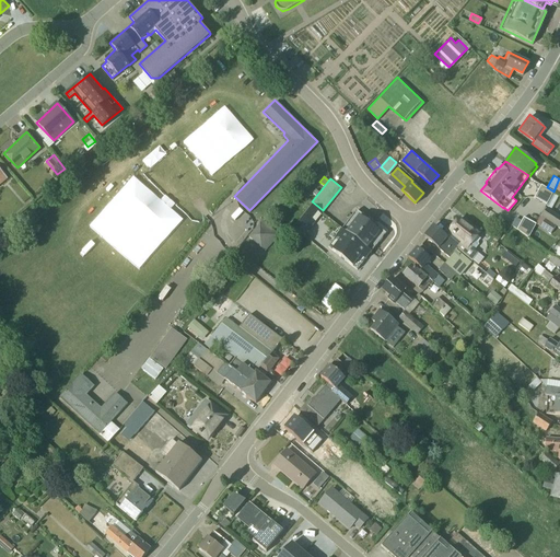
[(540,184),(534,196),(547,202),(553,192),(540,184)]
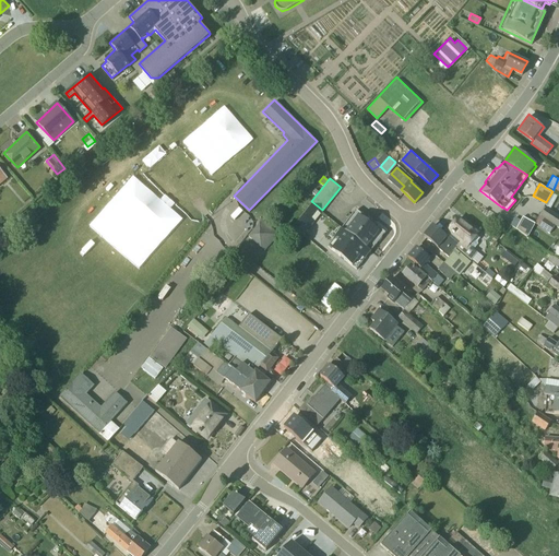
[(557,194),(552,191),(545,203),(550,206),(557,194)]
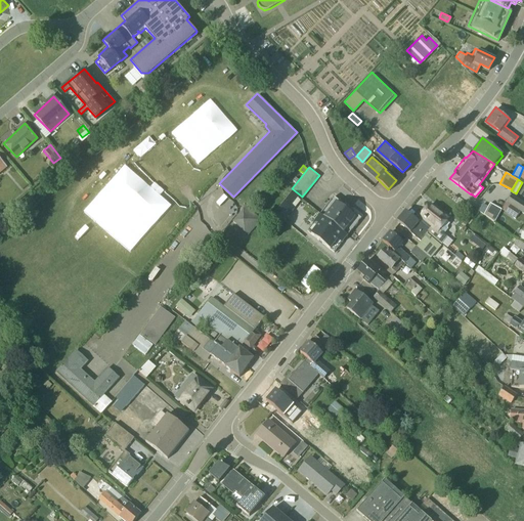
[(302,197),(292,188),(274,211),(284,219),(302,197)]
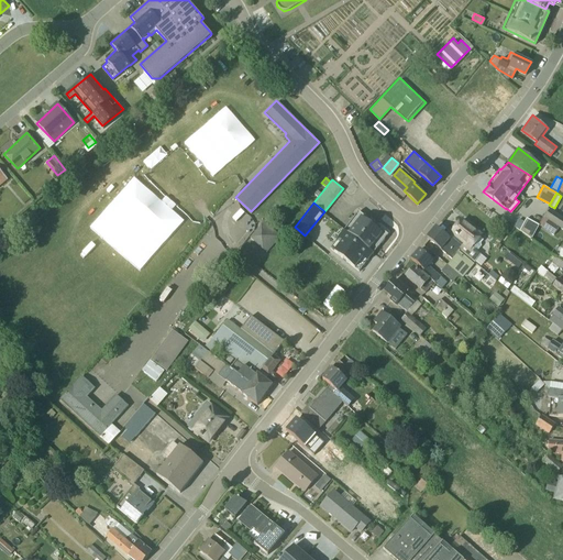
[(562,216),(549,207),(543,216),(562,228),(562,216)]
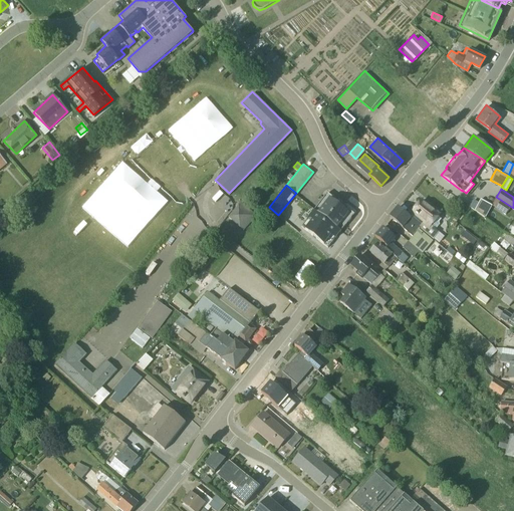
[(314,208),(340,230),(354,213),(342,204),(327,192),(314,208)]
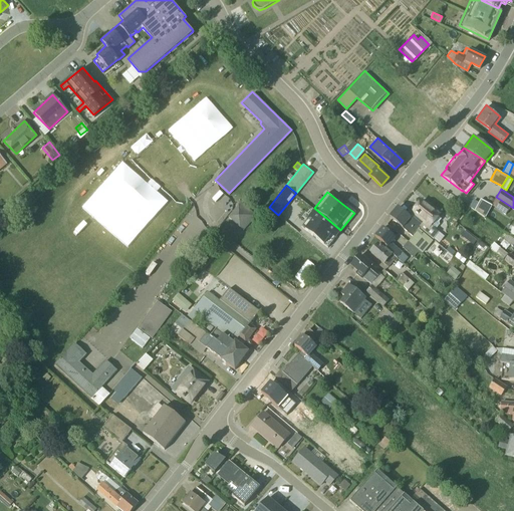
[(509,206),(496,197),(492,204),(496,206),(495,207),(505,213),(509,206)]
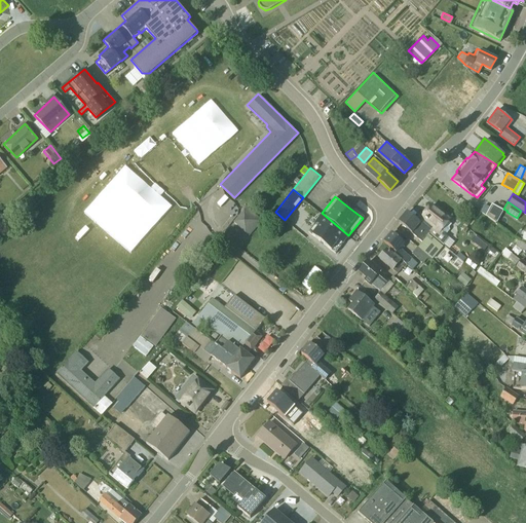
[(484,202),(480,209),(496,221),(503,209),(491,202),(490,206),(484,202)]
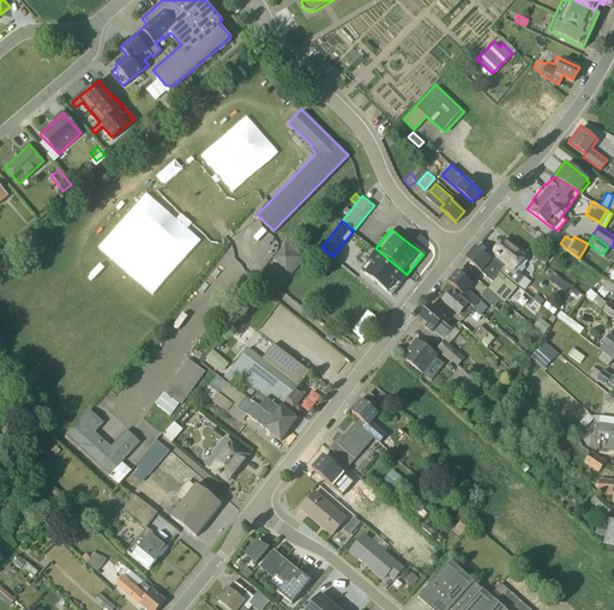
[(501,271),(517,284),(524,275),(519,272),(524,266),(524,263),(527,259),(523,257),(524,255),(503,239),(493,251),(491,249),(486,255),(504,269),(501,271)]
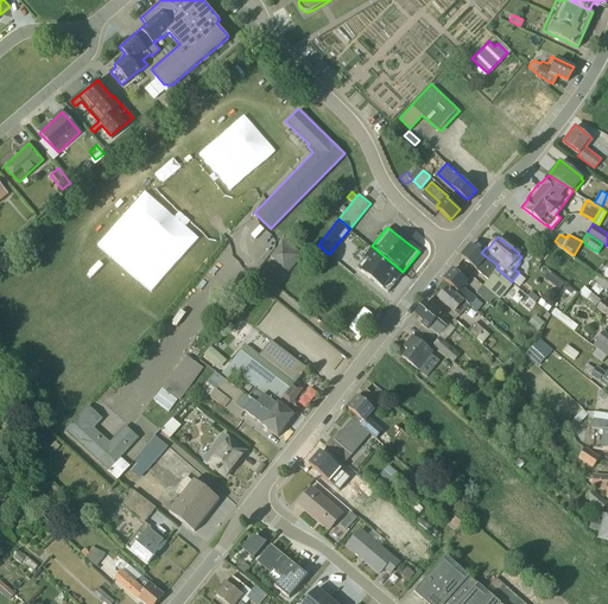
[(284,267),(299,249),(285,237),(270,255),(284,267)]
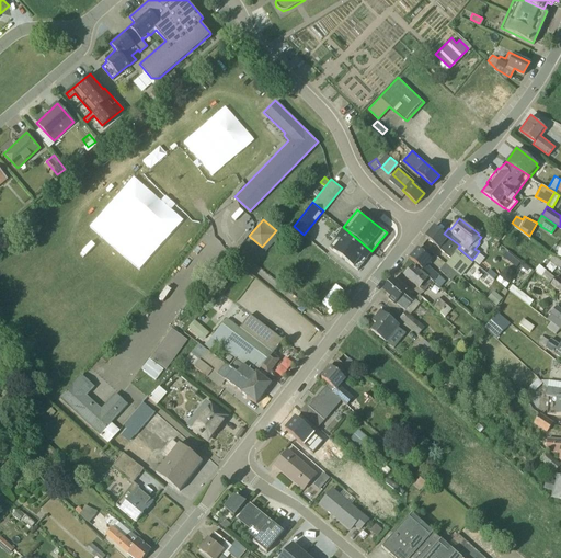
[(456,271),(460,275),(472,262),(457,249),(458,248),(460,246),(444,234),(434,224),(424,235),(450,257),(446,262),(456,271)]
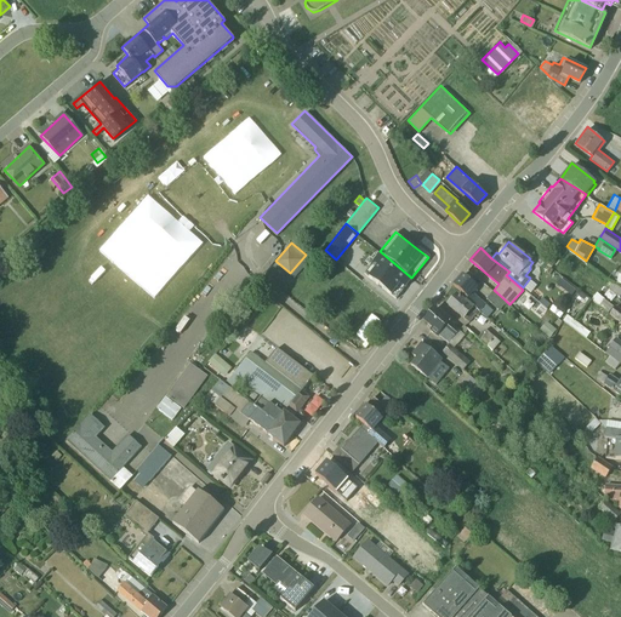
[(411,278),(380,251),(364,272),(396,297),(411,278)]
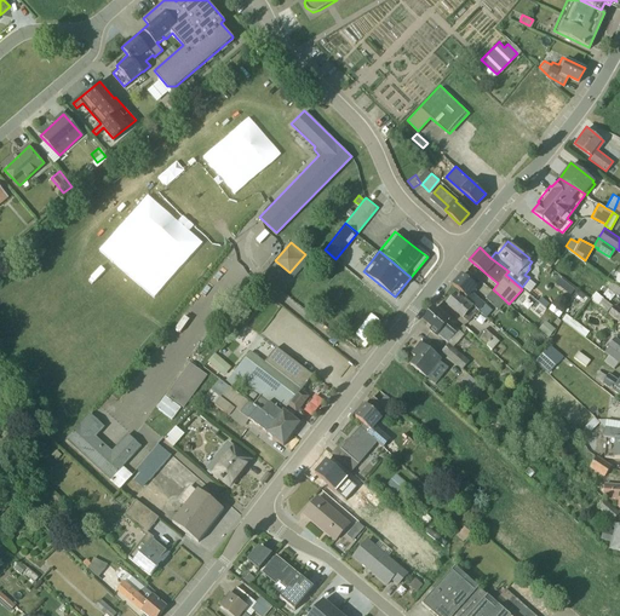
[(305,254),(290,272),(293,275),(309,257),(305,254)]
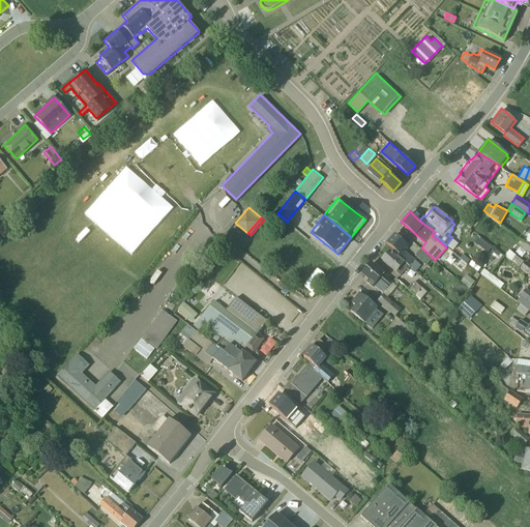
[(407,244),(394,233),(386,242),(399,254),(398,255),(410,266),(415,270),(420,264),(413,259),(414,258),(404,249),(407,244)]
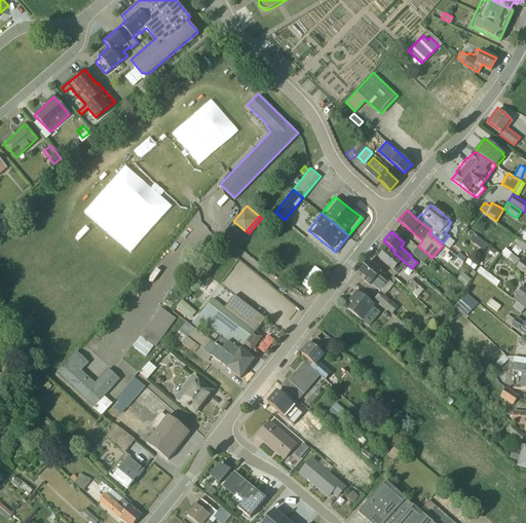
[(487,245),(474,234),(471,239),(483,249),(487,245)]
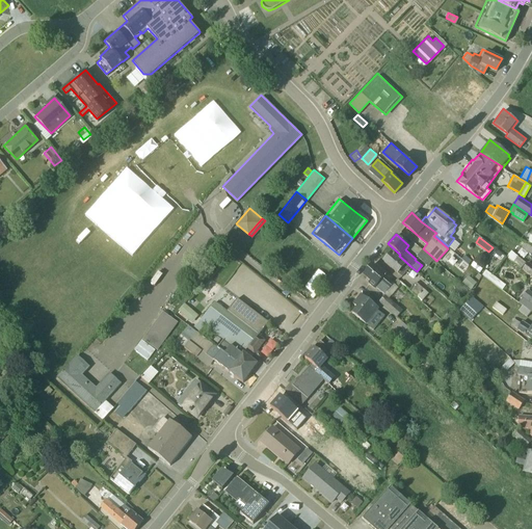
[(531,246),(525,241),(522,246),(530,253),(531,249),(531,246)]
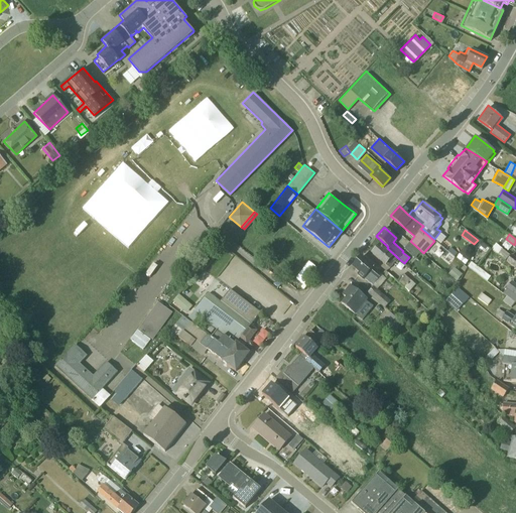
[(381,241),(372,252),(389,267),(395,260),(397,261),(399,259),(387,248),(388,247),(381,241)]
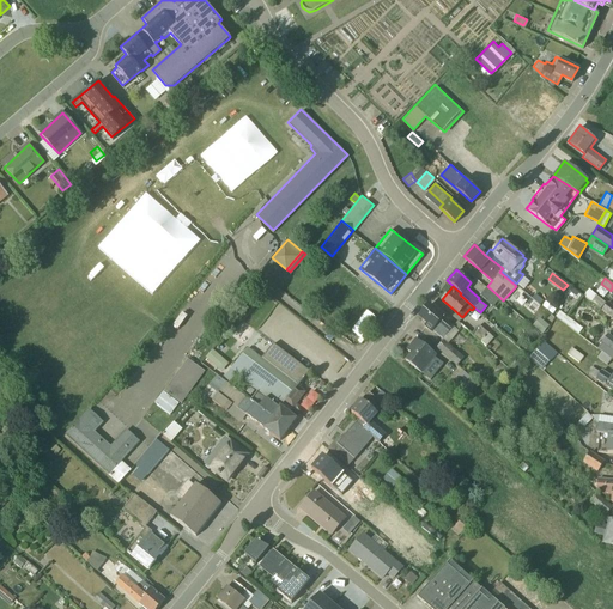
[(498,296),(486,286),(480,293),(492,303),(498,296)]
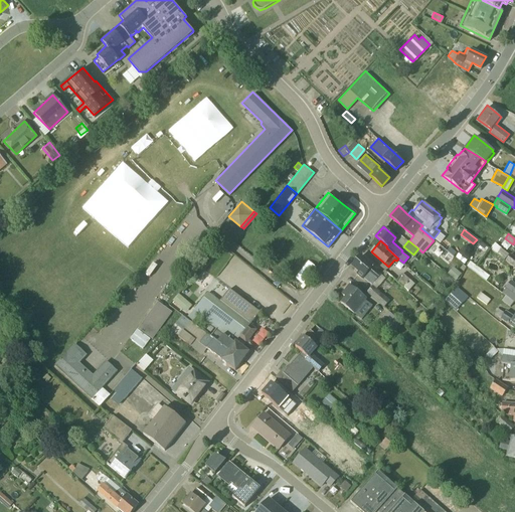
[(486,244),(480,240),(477,245),(482,249),(486,244)]
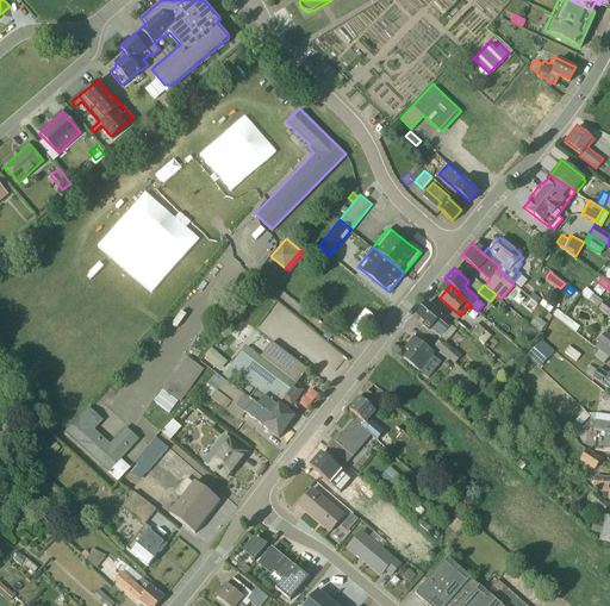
[(609,304),(585,286),(580,293),(609,316),(609,304)]
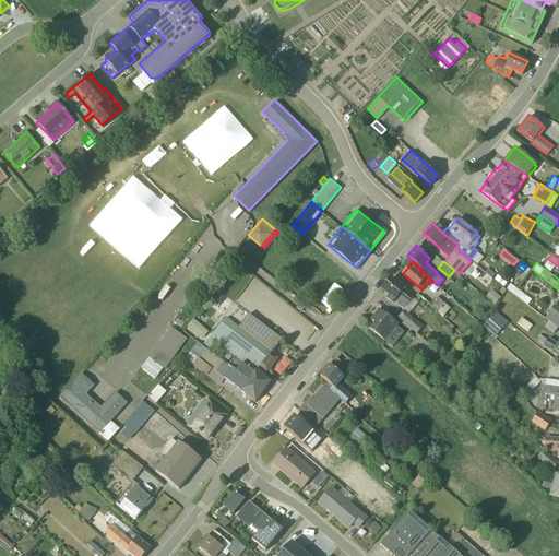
[(491,276),(495,272),(488,265),(484,271),(491,276)]
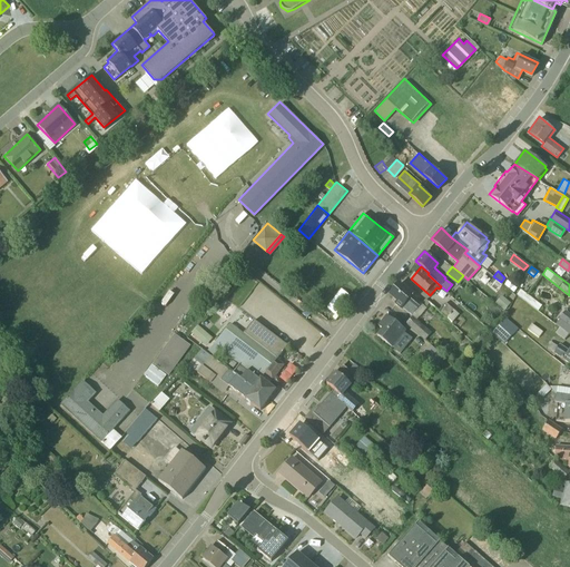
[(519,284),(509,275),(503,282),(513,290),(519,284)]
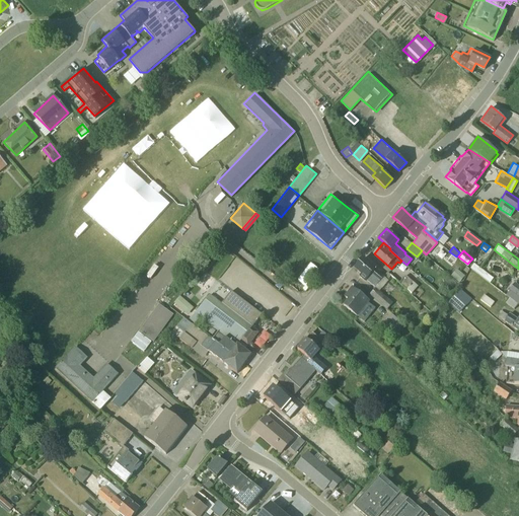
[(363,255),(354,266),(362,273),(375,285),(369,292),(386,307),(392,301),(379,289),(388,278),(363,255)]
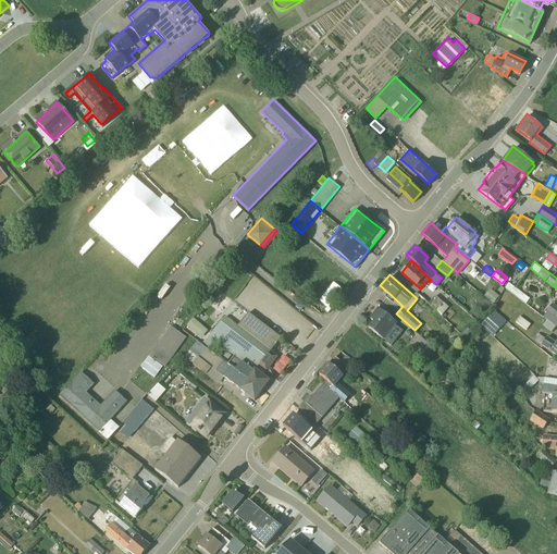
[(483,294),(492,302),(498,294),(490,287),(483,294)]
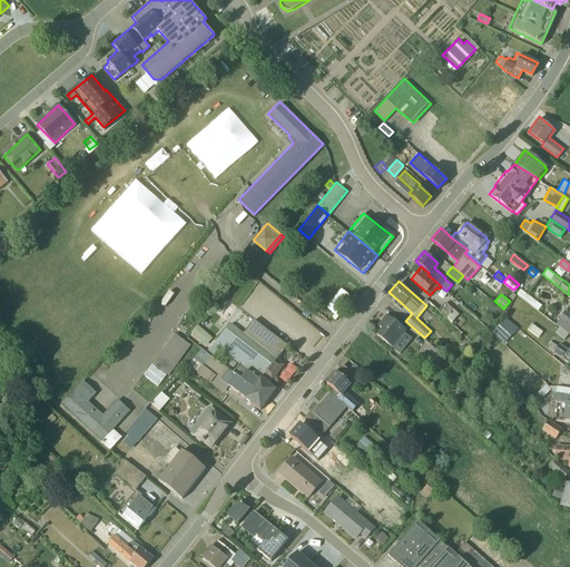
[(434,295),(429,301),(445,316),(451,310),(434,295)]
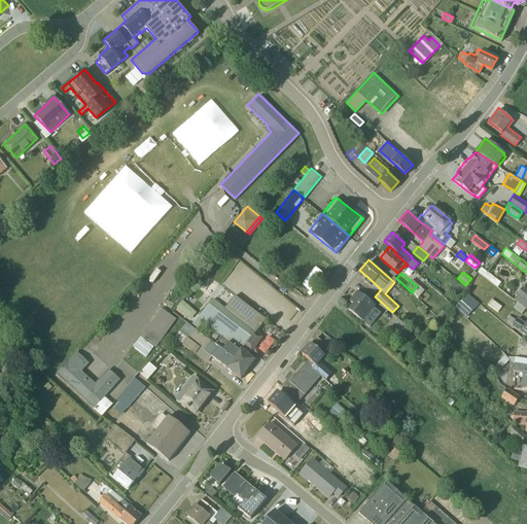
[(526,287),(522,285),(514,298),(526,308),(526,287)]
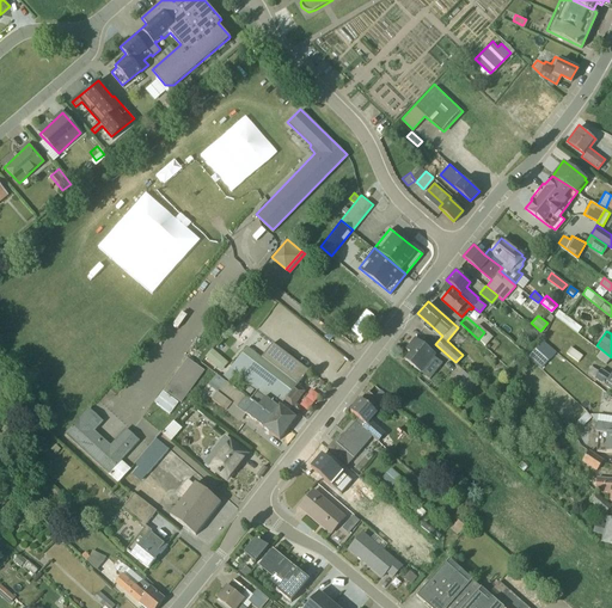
[(435,356),(438,354),(415,336),(405,347),(409,350),(403,358),(429,379),(442,362),(435,356)]
